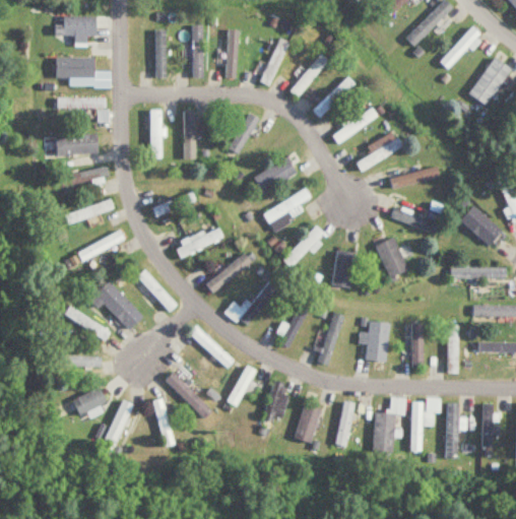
[(444,0),(406,38),(414,47),(454,7),(446,0),(444,0)]
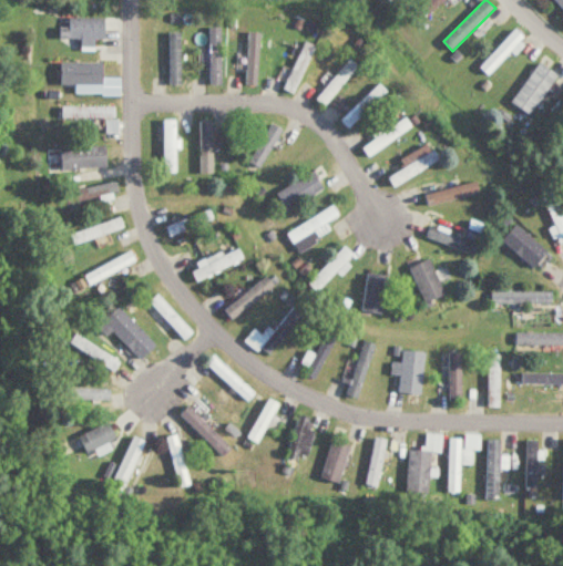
[(111,38),(111,17),(73,17),(73,26),(67,26),(67,38),(86,38),(86,48),(101,48),(101,38),(111,38)]
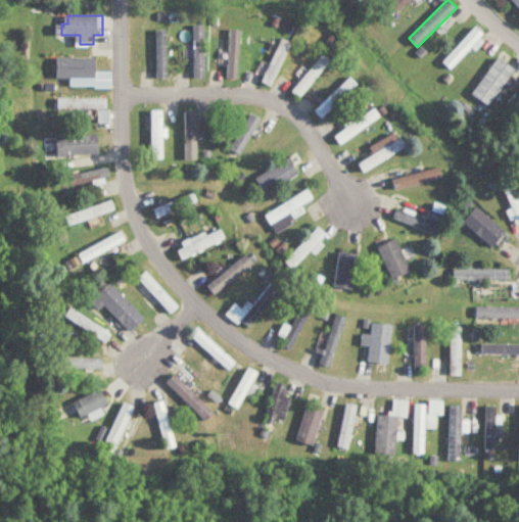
[(209,77),(209,25),(198,25),(198,77),(209,77)]
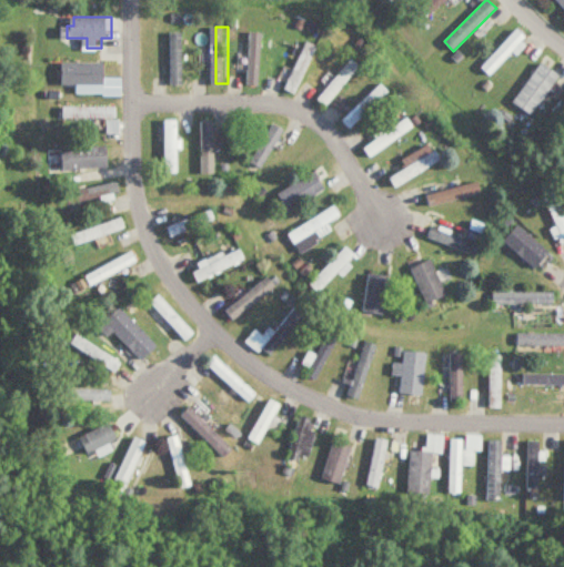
[(525,38),(515,29),(480,68),(490,77),(525,38)]
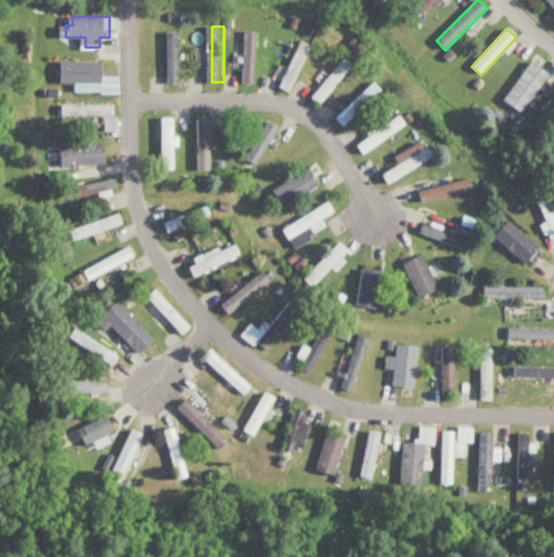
[(172,56),(165,56),(165,73),(172,73),(172,83),(185,83),(185,29),(172,29),(172,56)]
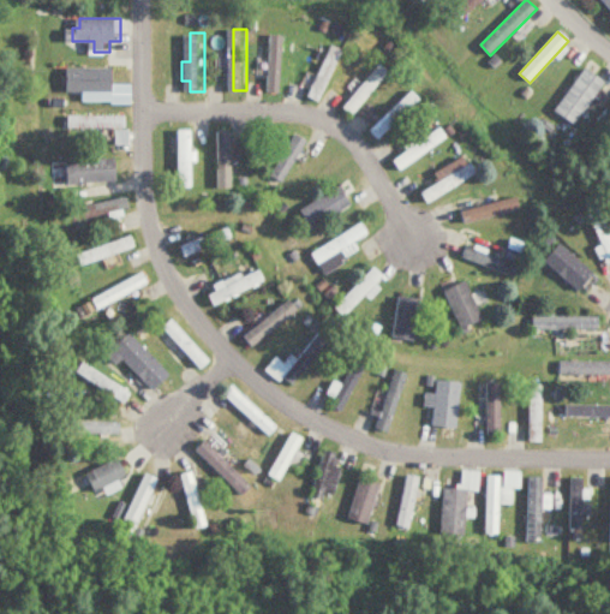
[(273,91),(286,91),(286,34),(273,34),(273,91)]
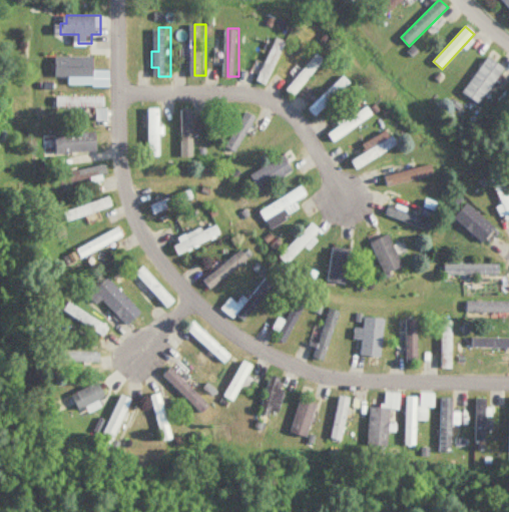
[(256,80),(267,85),(286,41),(276,37),(256,80)]
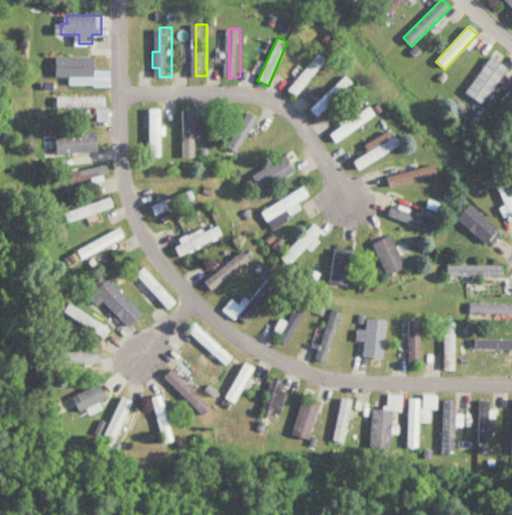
[(326,61),(317,54),(286,90),(294,97),(326,61)]
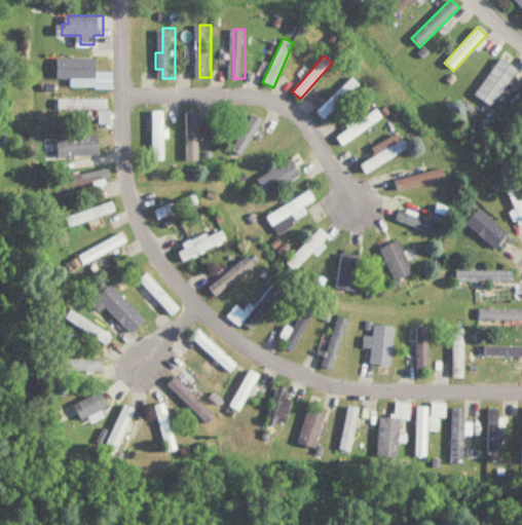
[(514,73),(497,61),(473,97),(490,108),(514,73)]
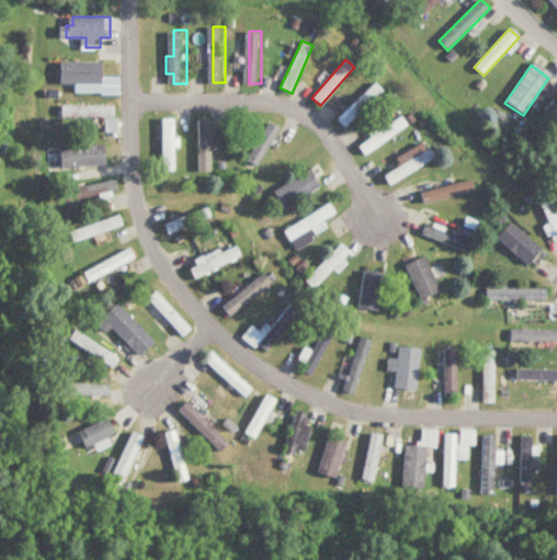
[(120,105),(66,105),(66,116),(120,116),(120,105)]
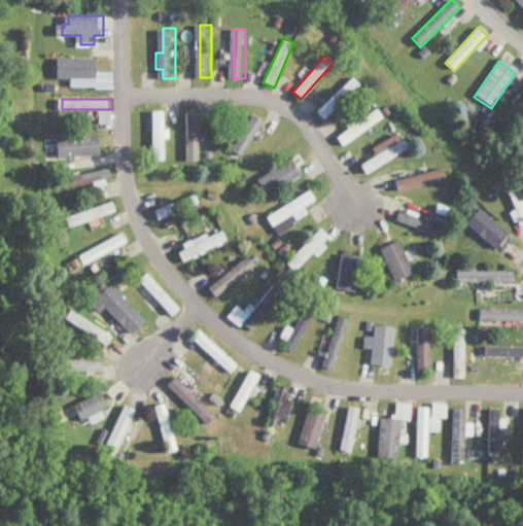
[(382,118),(375,108),(336,137),(343,147),(382,118)]
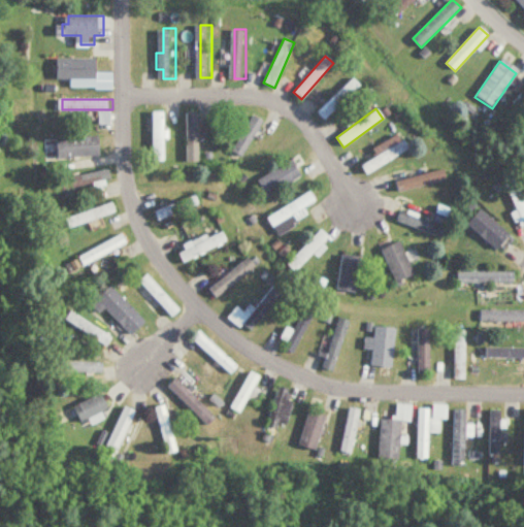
[(190,111),(190,161),(203,161),(203,111),(190,111)]
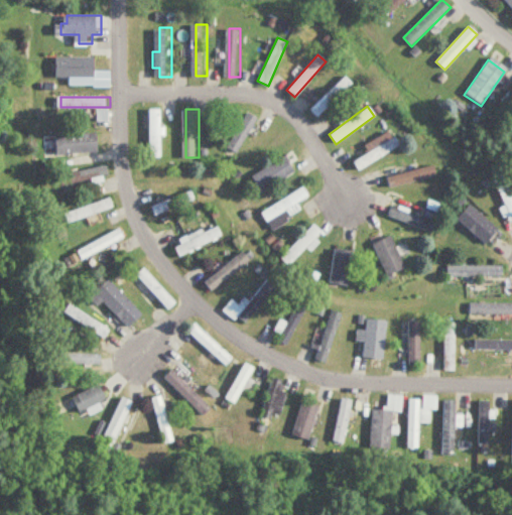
[(232,147),(243,152),(262,117),(251,111),(232,147)]
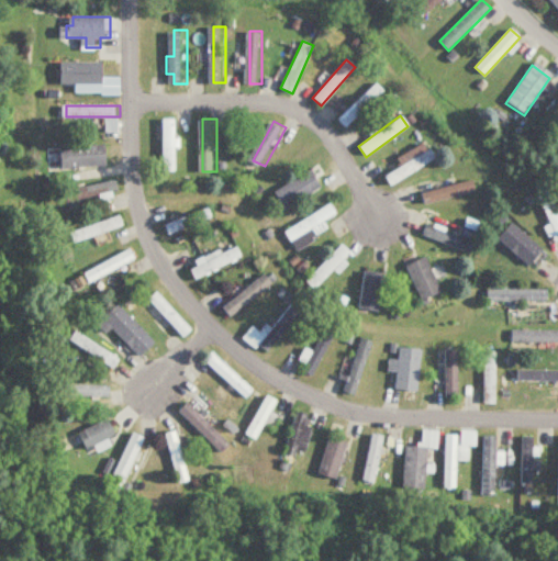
[(110,144),(53,147),(54,168),(111,165),(110,144)]
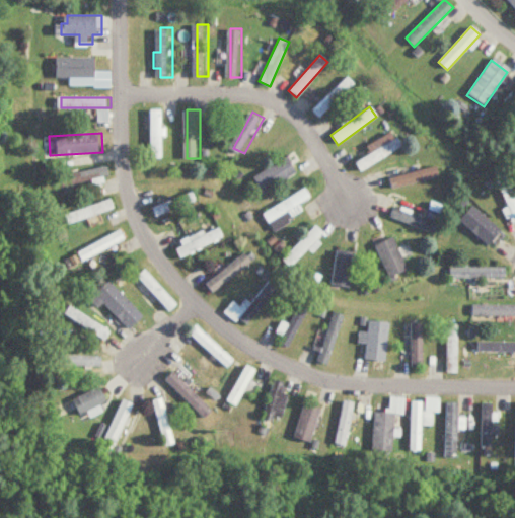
[(371,153),(354,161),(359,171),(400,150),(392,133),(367,145),(371,153)]
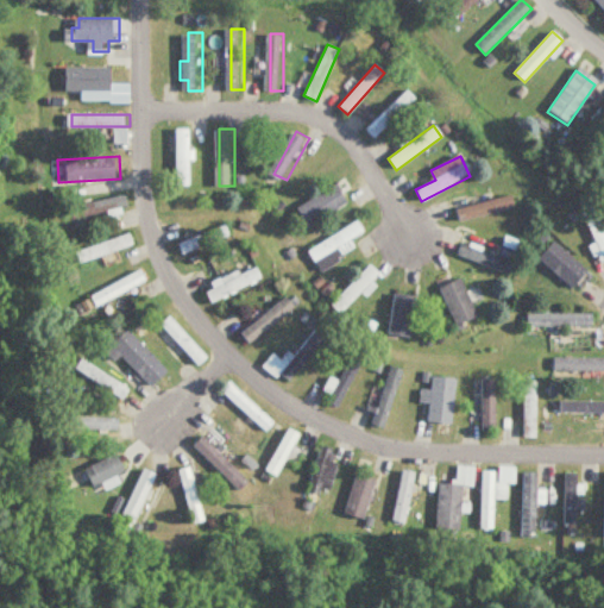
[(134,205),(131,193),(74,208),(77,220),(134,205)]
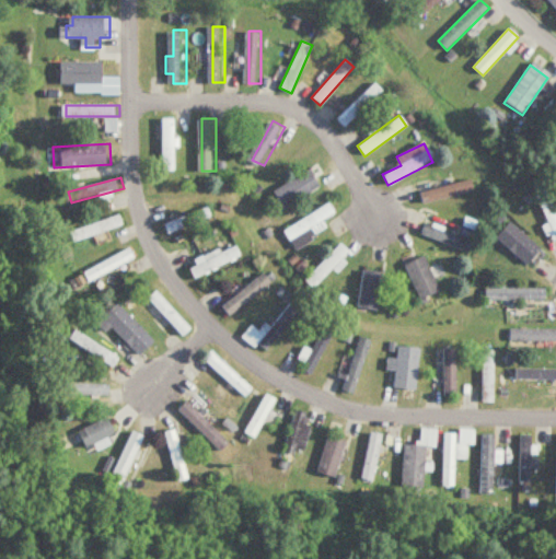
[(415,191),(418,205),(470,193),(467,181),(415,191)]
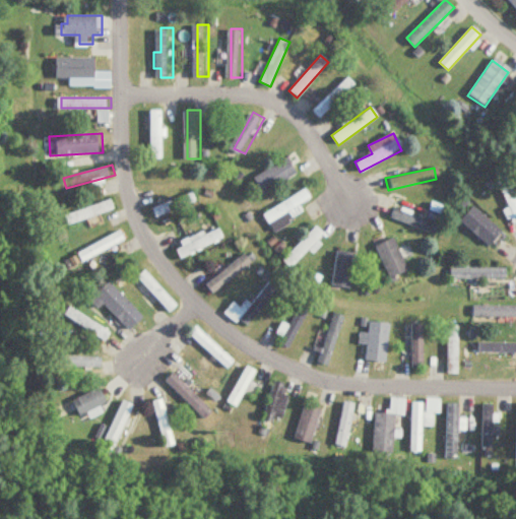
[(515,195),(506,174),(495,179),(515,223),(515,195)]
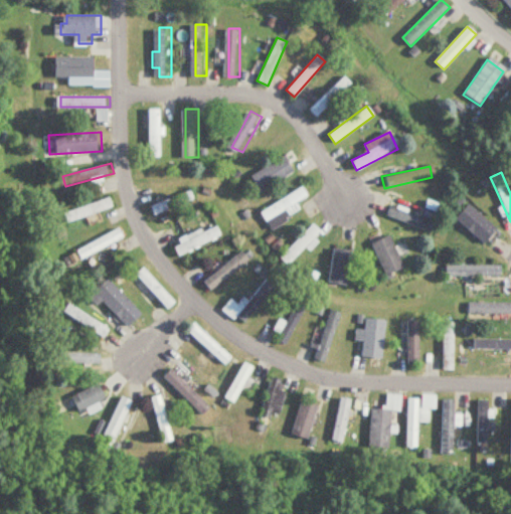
[(267,213),(273,223),(314,195),(307,185),(267,213)]
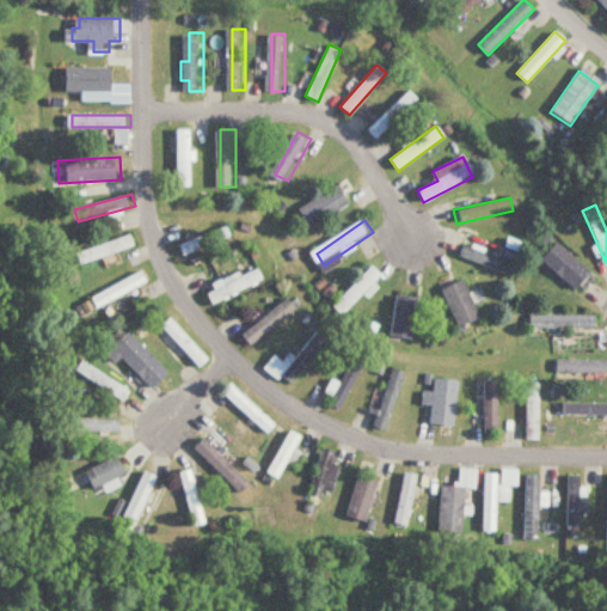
[(237,237),(233,226),(184,243),(189,254),(237,237)]
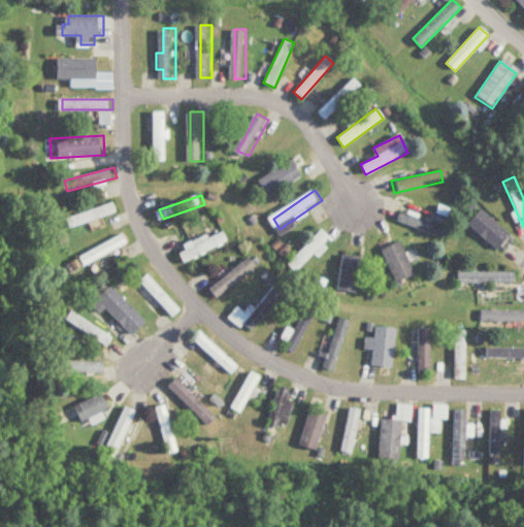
[(70,217),(73,226),(121,211),(119,202),(70,217)]
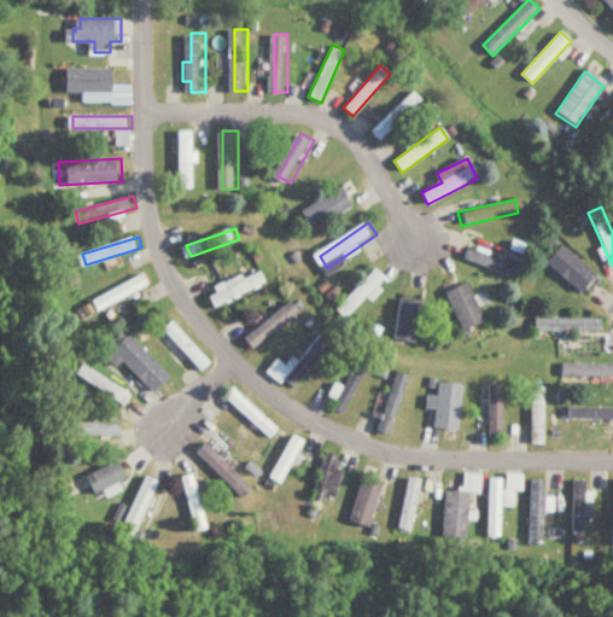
[(596,274),(564,244),(546,262),(579,294),(596,274)]
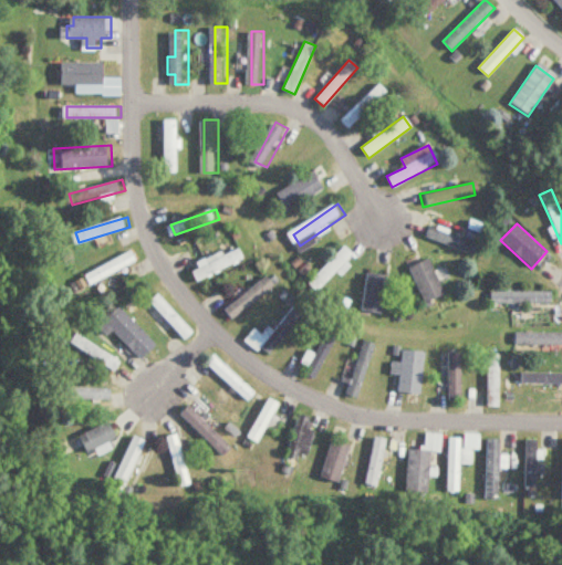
[(477,244),(429,225),(425,236),(472,255),(477,244)]
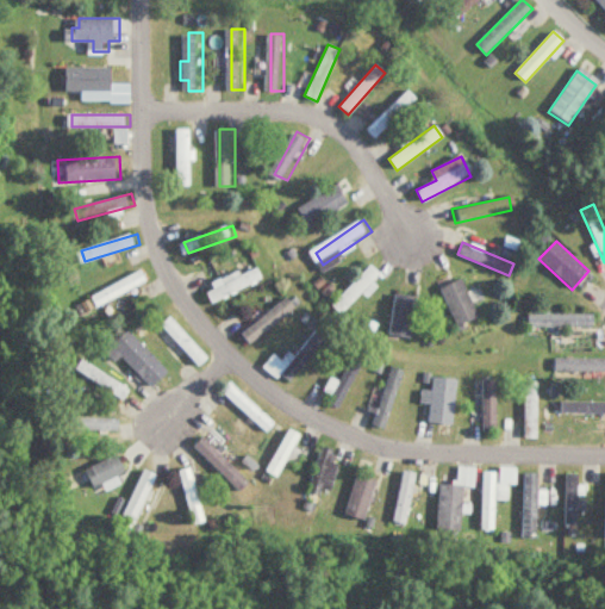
[(210,289),(217,303),(268,279),(262,265),(210,289)]
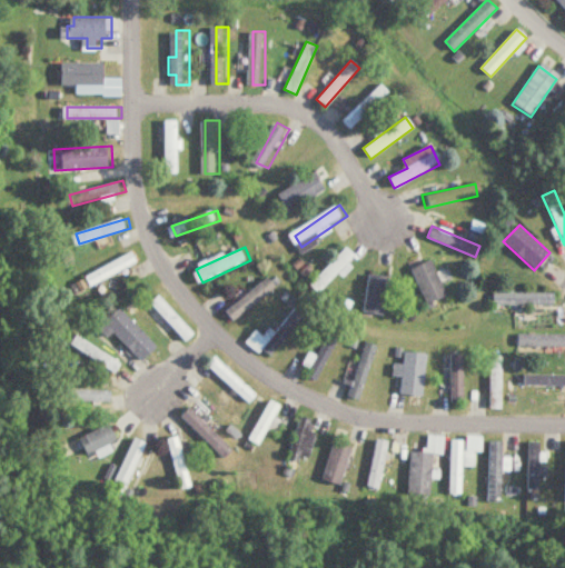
[(89,276),(93,286),(142,261),(137,251),(89,276)]
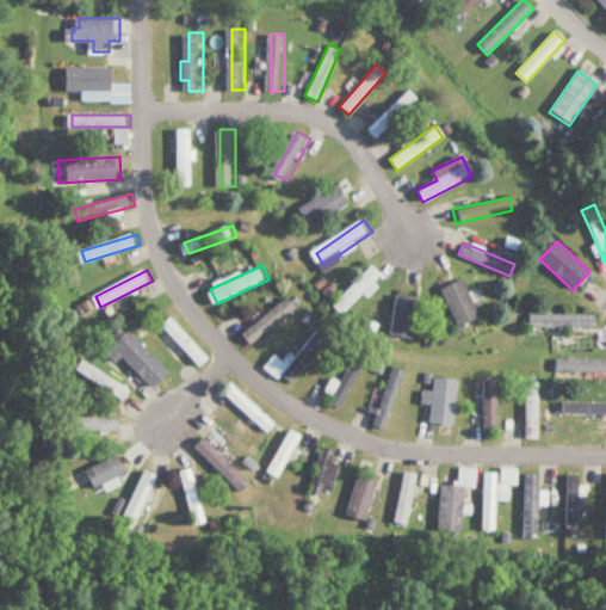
[(346,308),(373,284),(368,278),(341,302),(346,308)]
